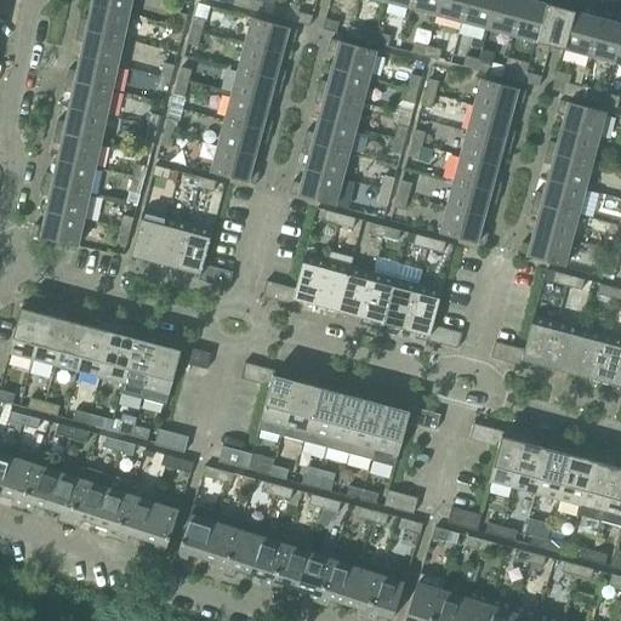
[(92,0),(92,5),(130,13),(132,0),(92,0)]
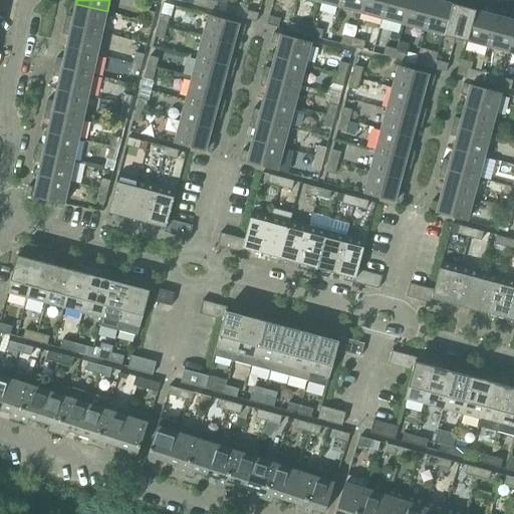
[(213,0),(206,0),(205,7),(216,10),(218,1),(213,0)]
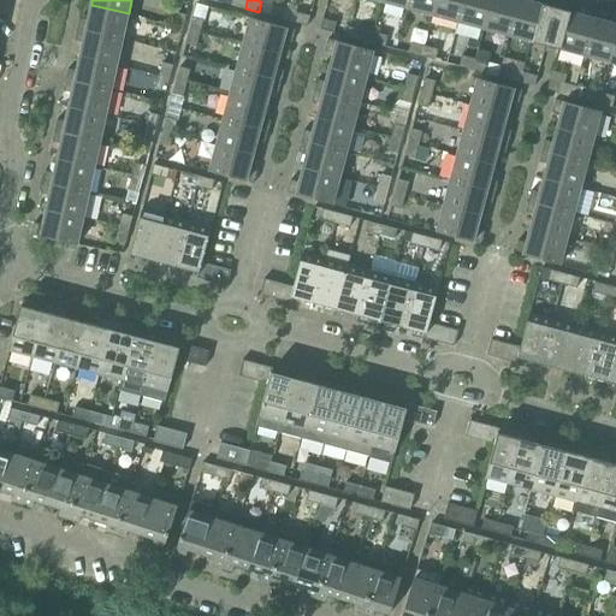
[(410,0),(408,9),(433,15),(437,0),(410,0)]
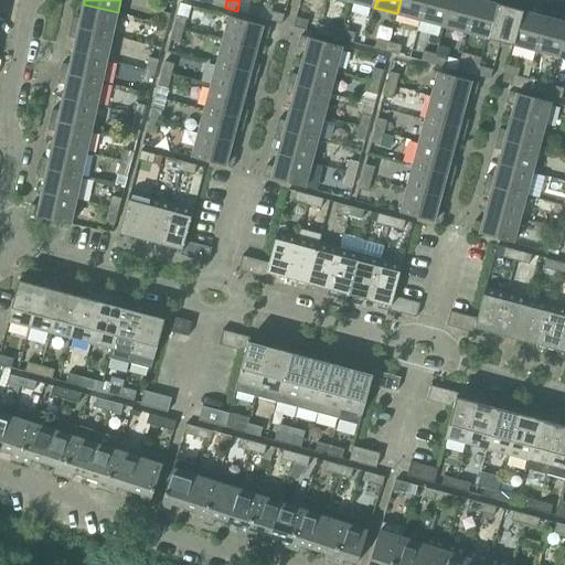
[(401,0),(397,13),(420,20),(425,0),(401,0)]
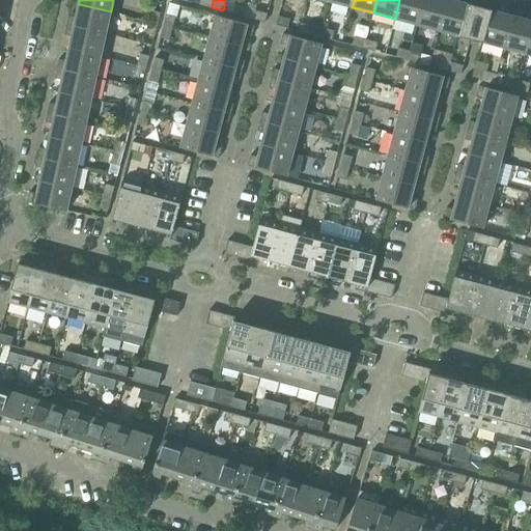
[(399,0),(395,19),(417,25),(423,0),(399,0)]
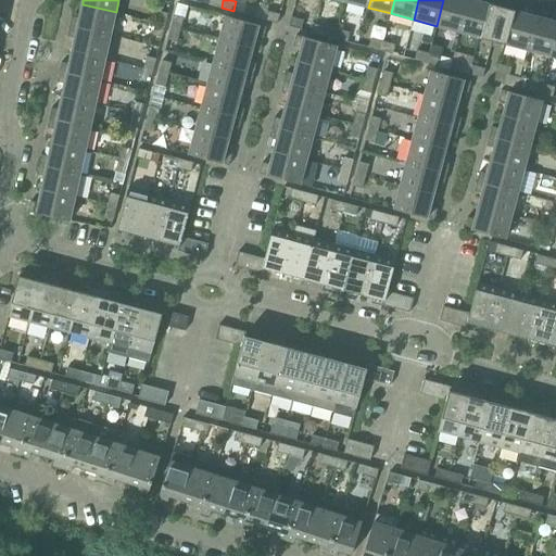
[(443,0),(437,26),(460,32),(468,0),(443,0)]
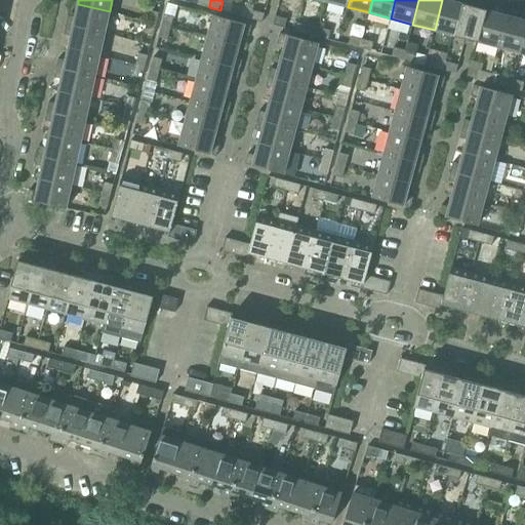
[(442,0),(435,30),(455,36),(463,3),(452,0),(442,0)]
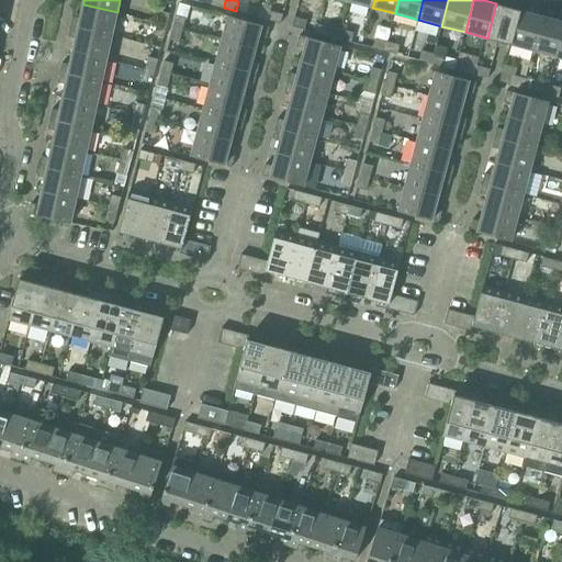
[(506,43),(509,44),(519,10),(516,9),(496,3),(487,38),(506,43)]
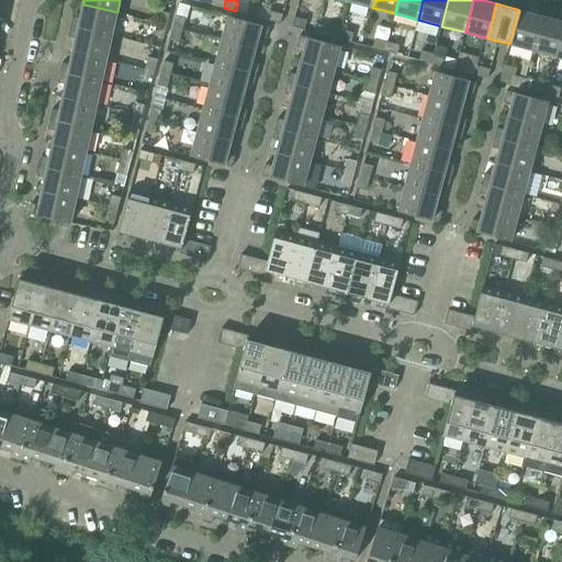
[(74,15),(71,26),(113,35),(117,12),(83,4),(80,18),(74,15)]
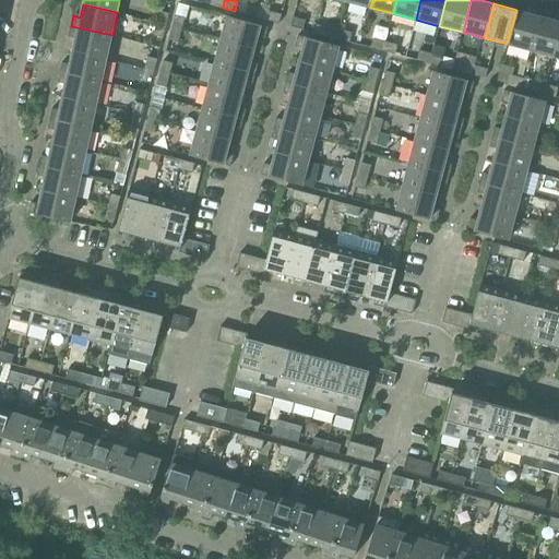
[(261,8),(249,4),(246,14),(259,18),(261,8)]
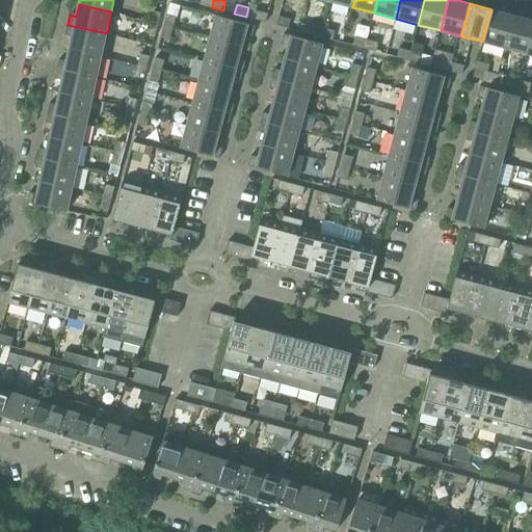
[(482,42),(505,48),(515,8),(506,6),(504,12),(491,9),(482,42)]
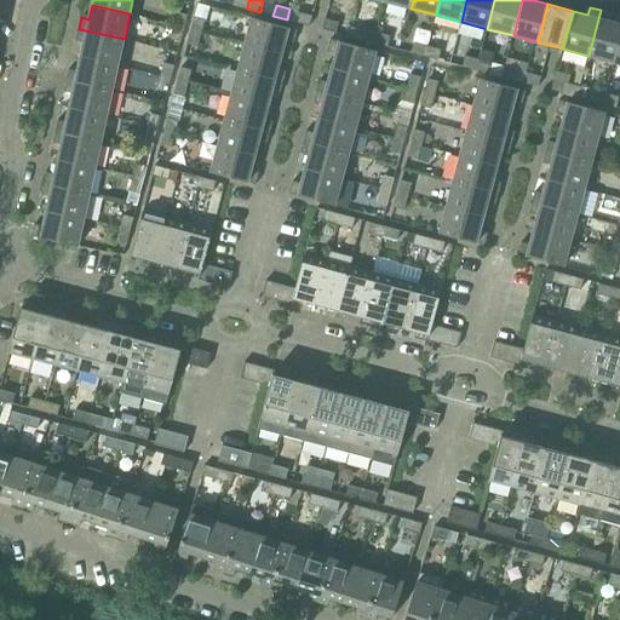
[(589,56),(614,63),(619,40),(619,23),(610,21),(613,13),(601,10),(589,56)]
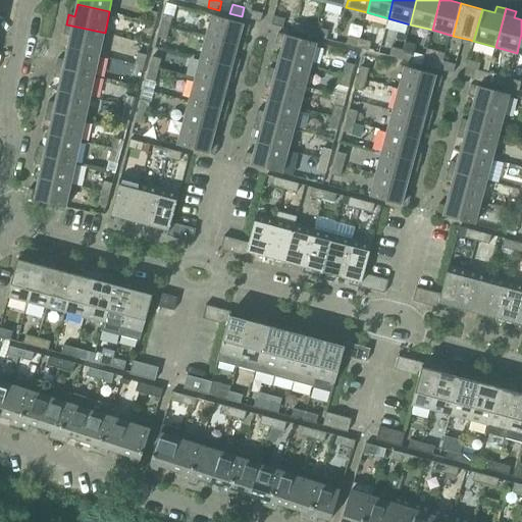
[(249,18),(262,21),(264,12),(251,9),(249,18)]
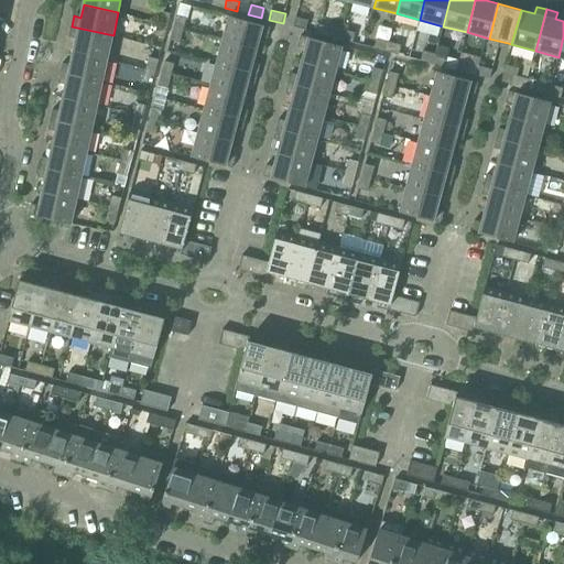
[(162,11),(159,23),(169,25),(172,13),(162,11)]
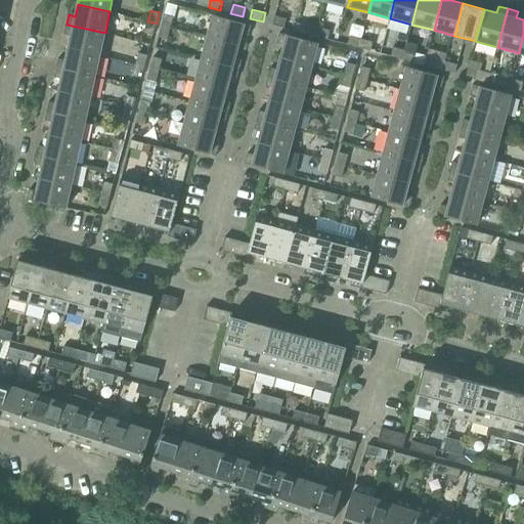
[(165,13),(162,25),(171,28),(174,16),(165,13)]
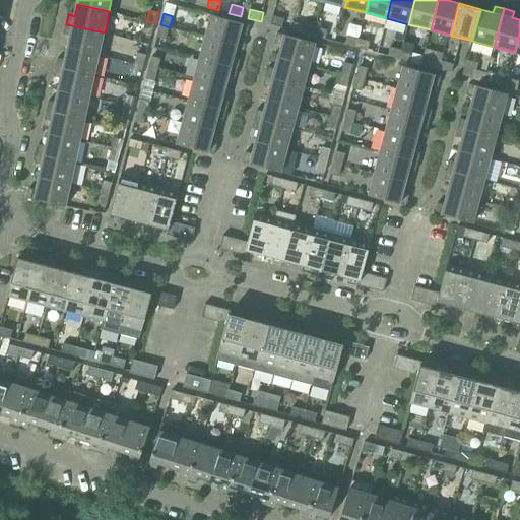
[(211,14),(205,37),(237,45),(240,34),(247,36),(250,24),(211,14)]
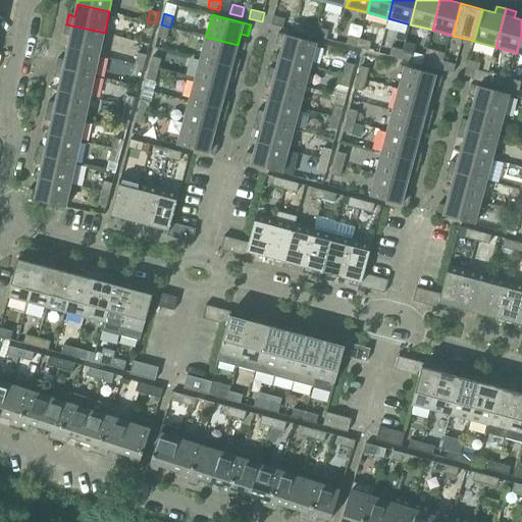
[(274,15),(272,24),(283,28),(285,18),(274,15)]
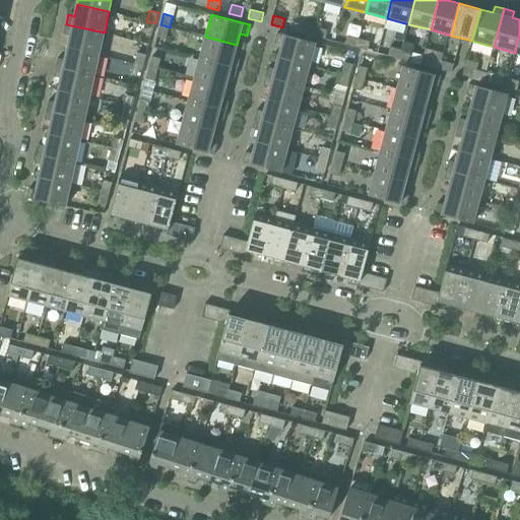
[(155,23),(146,21),(143,33),(152,35),(155,23)]
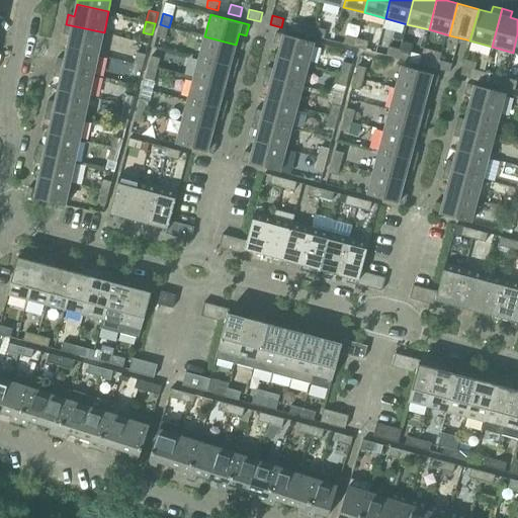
[(70,34),(68,47),(99,54),(104,32),(66,24),(63,33),(70,34)]
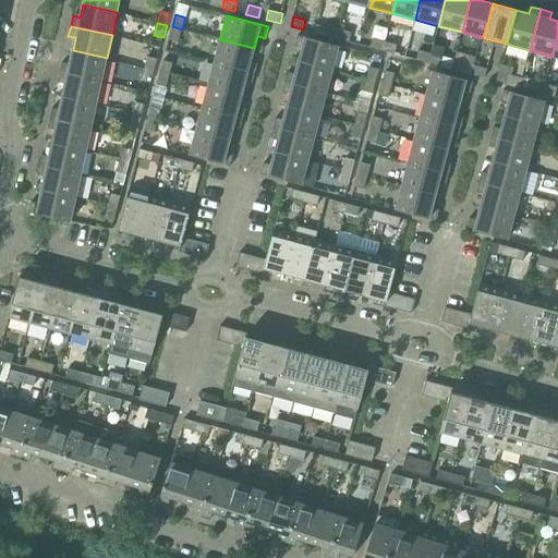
[(182,29),(172,26),(169,39),(179,41),(182,29)]
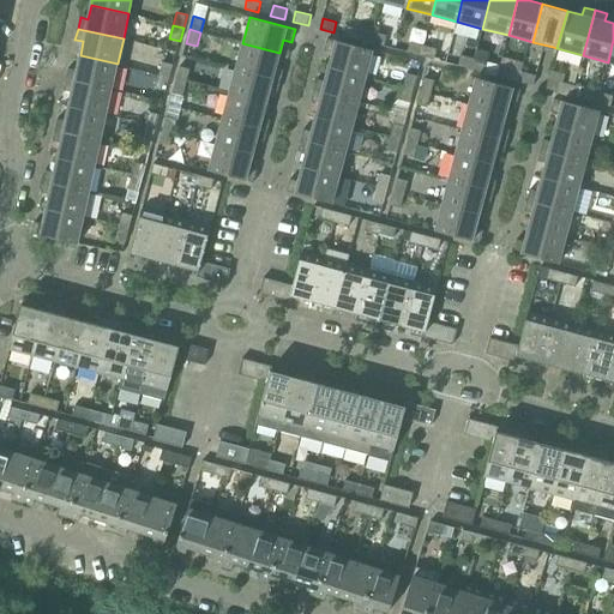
[(357,38),(371,42),(374,32),(361,29),(357,38)]
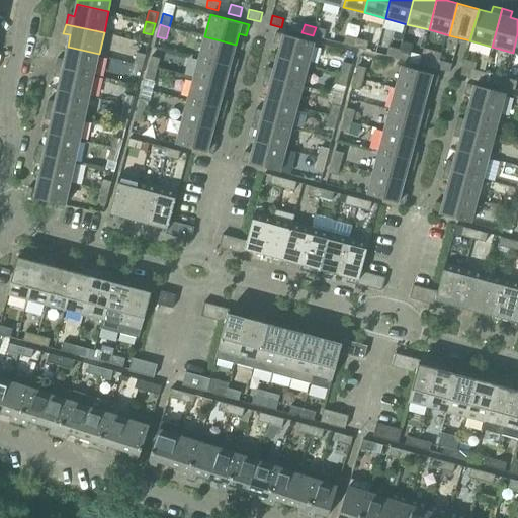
[(316,27),(313,35),(325,38),(327,30),(316,27)]
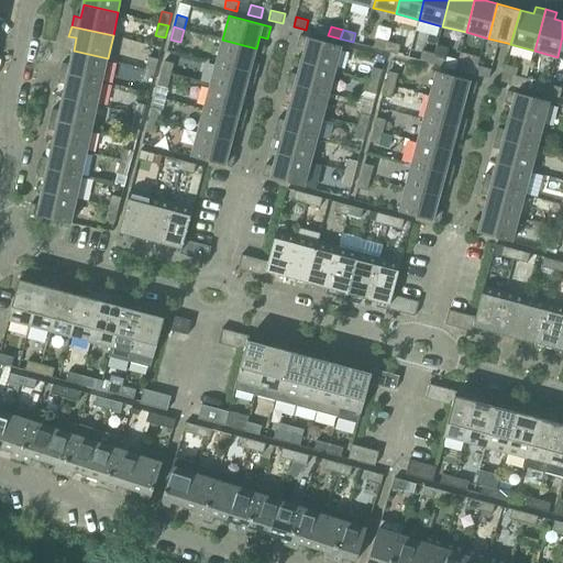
[(305,48),(301,61),(335,70),(342,46),(301,35),(298,46),(305,48)]
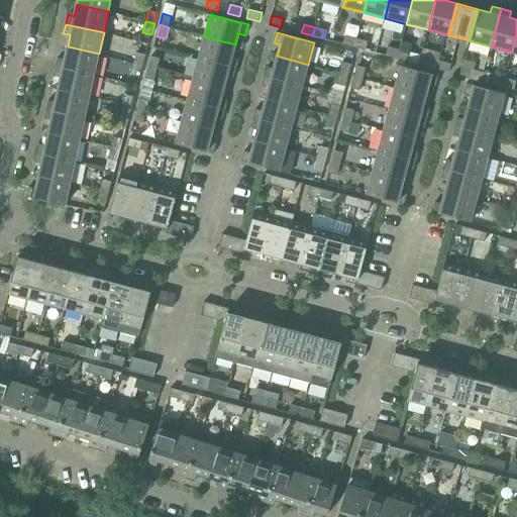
[(345,35),(343,43),(354,46),(356,38),(345,35)]
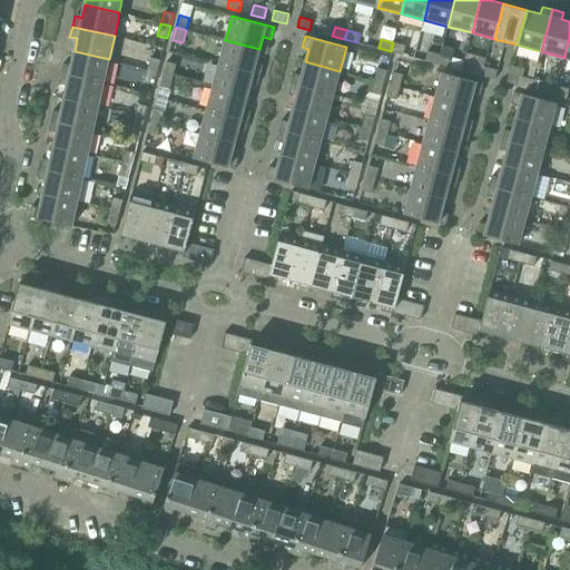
[(225,40),(219,64),(261,75),(264,65),(256,62),(259,49),(225,40)]
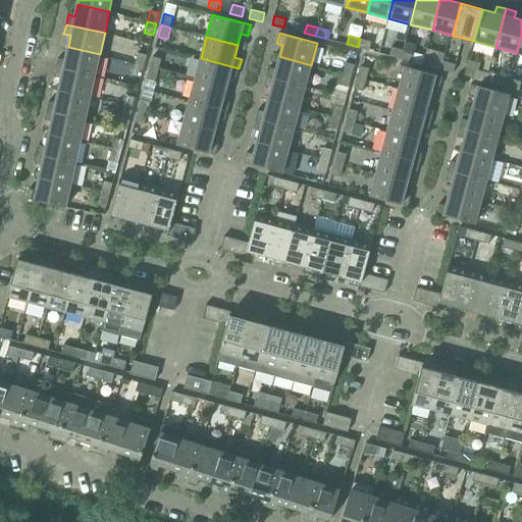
[(360,39),(358,47),(369,50),(372,42),(360,39)]
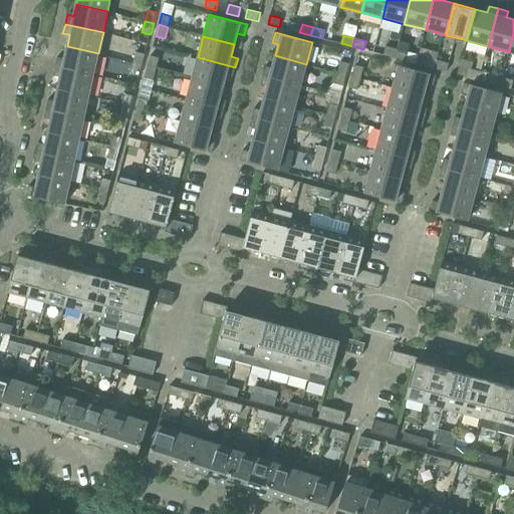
[(57,56),(55,66),(93,74),(98,53),(67,46),(64,58),(57,56)]
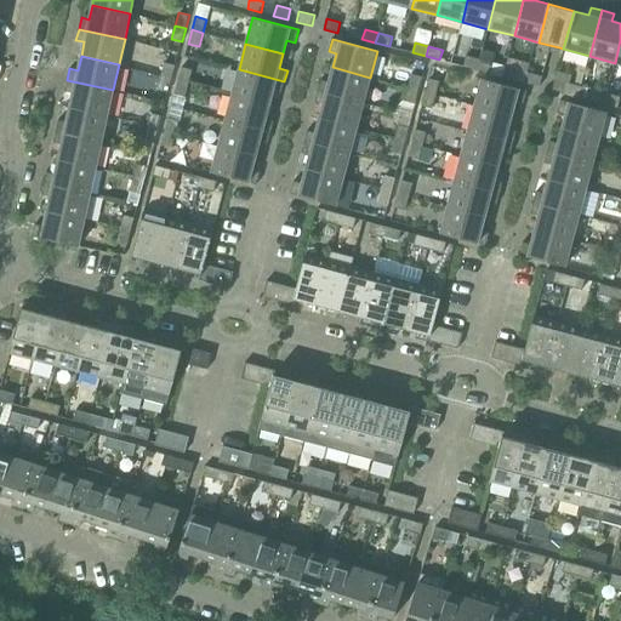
[(463,67),(477,70),(480,60),(467,56),(463,67)]
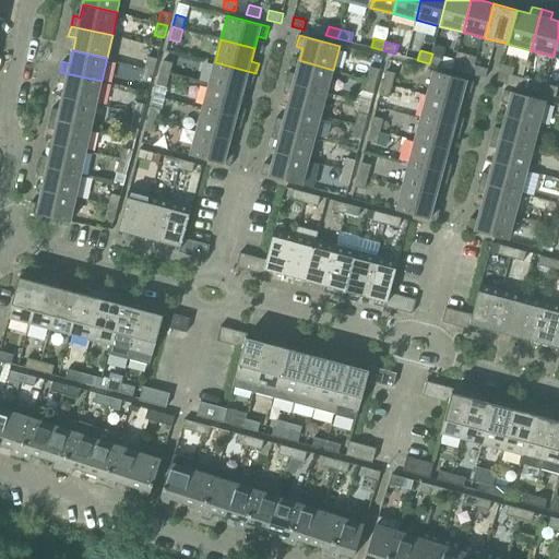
[(432,54),(429,63),(442,67),(444,57),(432,54)]
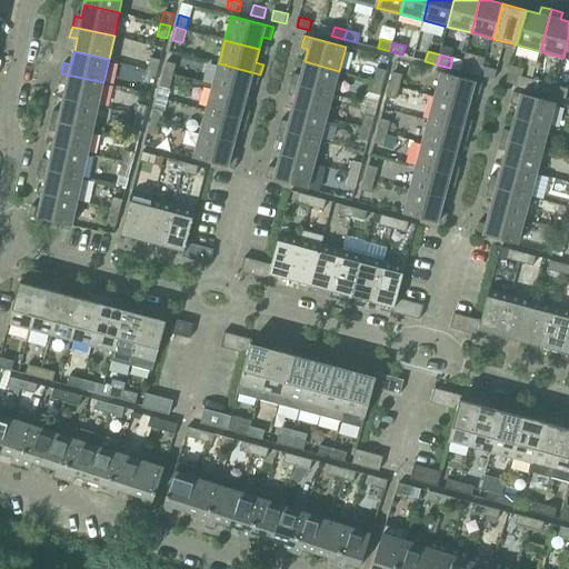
[(151,57),(148,69),(157,72),(160,60),(151,57)]
